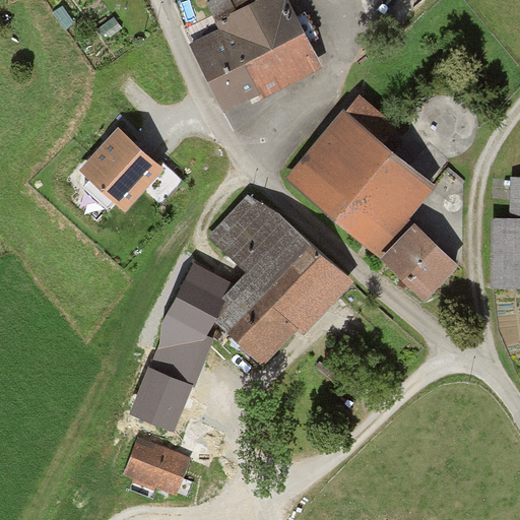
[(203,0),(219,29),(189,45),(225,114),(259,96),(262,102),(324,69),(288,0),(203,0)]
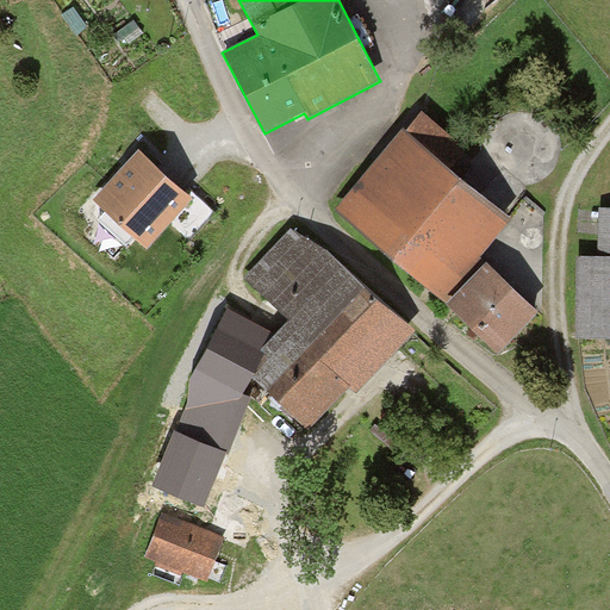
[(423,113),(406,134),(450,169),(466,151),(423,113)]
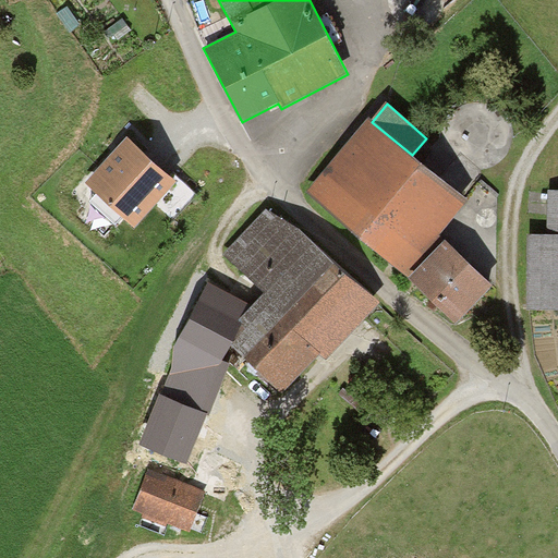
[(372,122),(368,120),(307,192),(408,280),(468,202),(412,155),(372,122)]
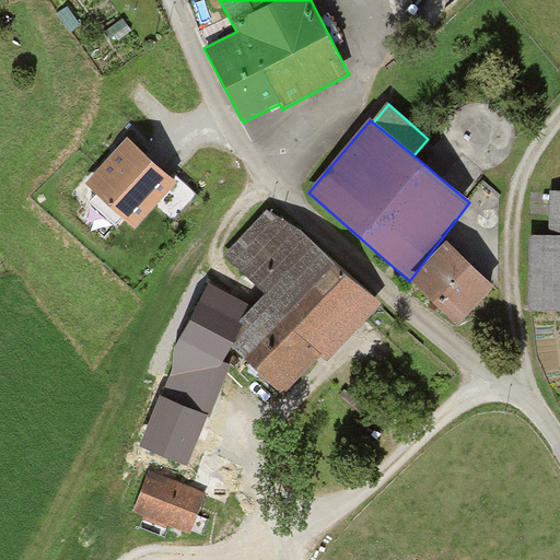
[(177,185),(128,140),(85,185),(135,231),(177,185)]
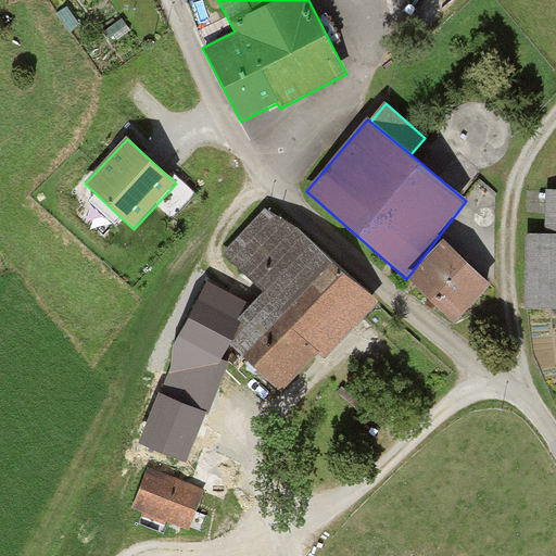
[(546,236),(555,235),(555,190),(546,190),(546,236)]
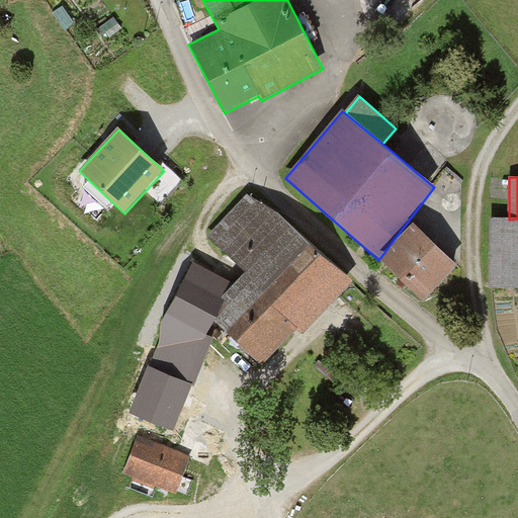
[(353,282),(249,195),(206,238),(247,273),(224,297),(216,324),(262,367),(297,332),(304,336),(353,282)]
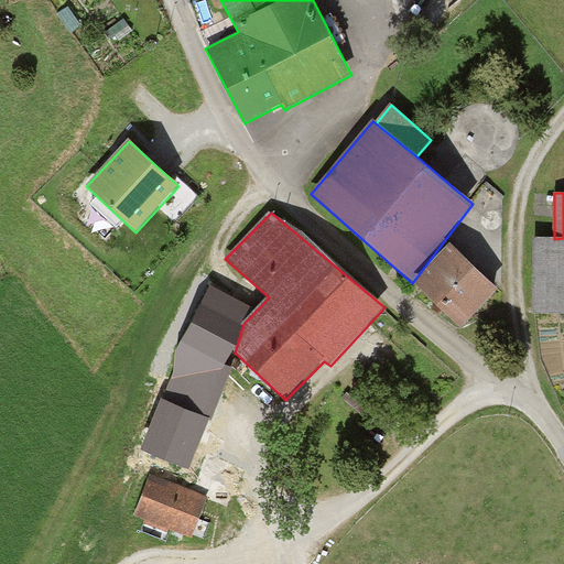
[(563,238),(554,239),(533,239),(534,315),(563,314),(563,238)]
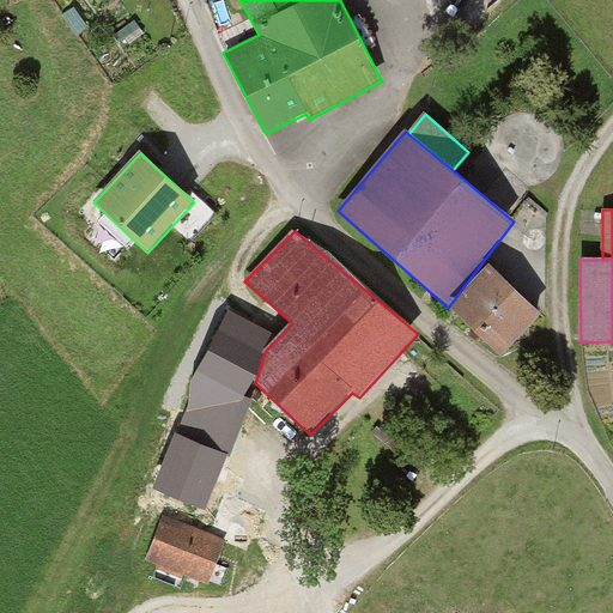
[(501,359),(541,317),(490,267),(449,309),(501,359)]
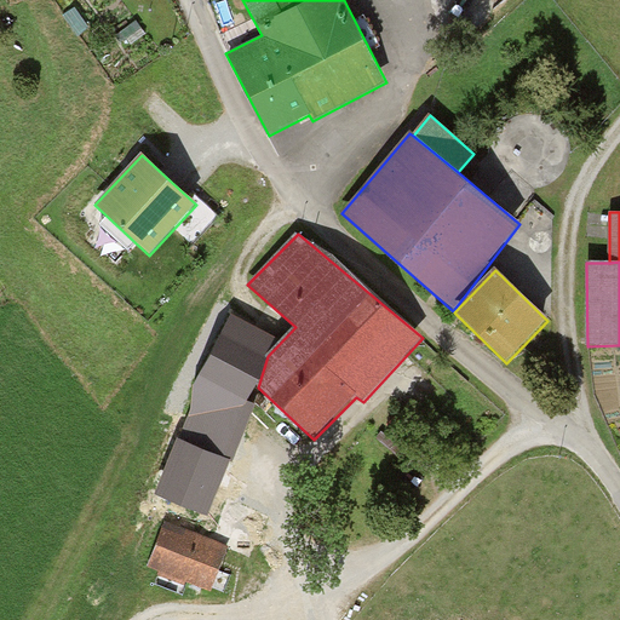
[(274,340),(231,316),(159,494),(210,516),(254,407),(246,406),(258,388),(268,356),(274,340)]
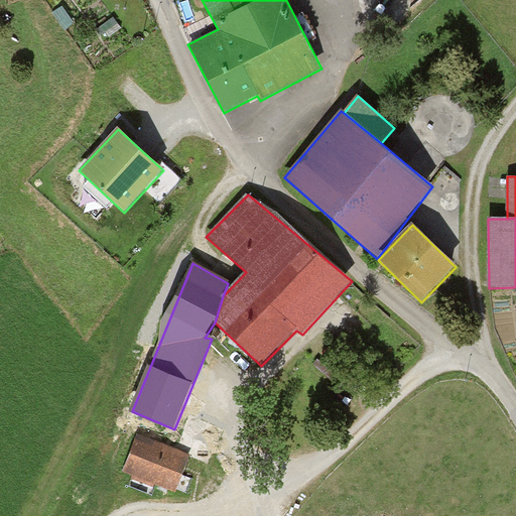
[(190,457),(137,434),(122,472),(176,494),(190,457)]
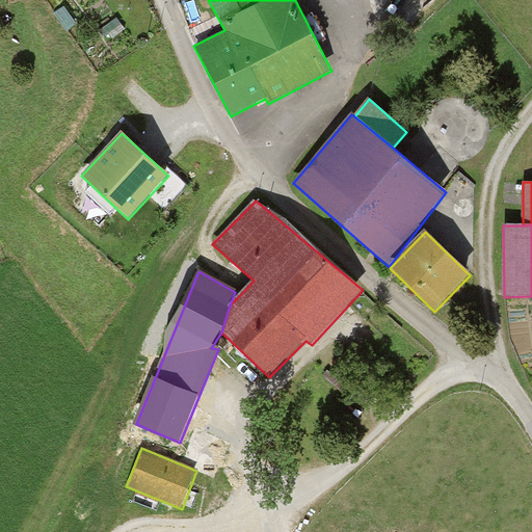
All buildings are outlined.
